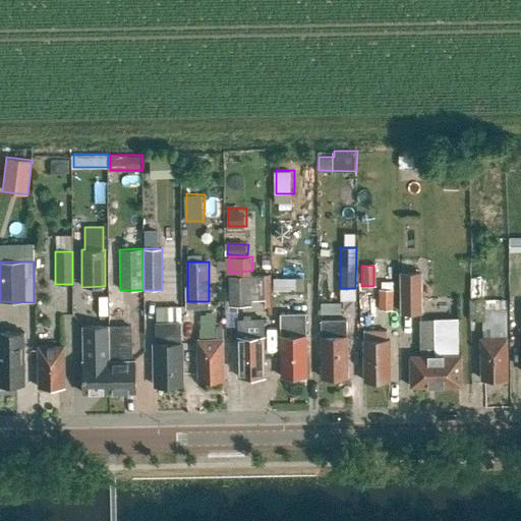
[(401,313),(421,312),(421,273),(401,273),(401,313)]
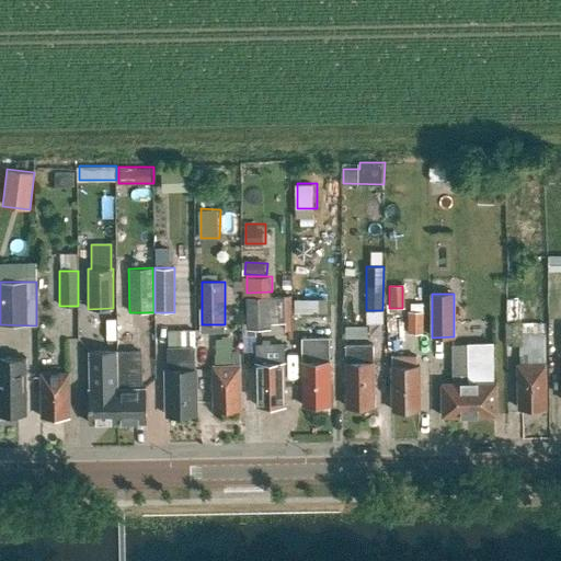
[(247,298),(247,328),(270,328),(270,298),(247,298)]
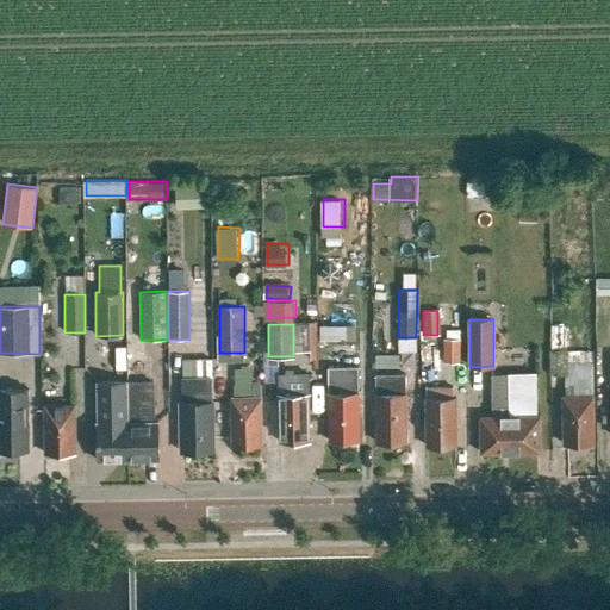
[(323,338),(350,338),(350,324),(323,324),(323,338)]
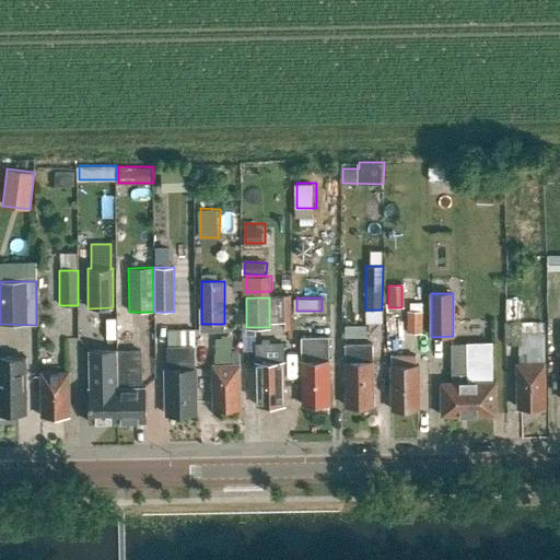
[(407,311),(407,334),(422,334),(422,312),(407,311)]
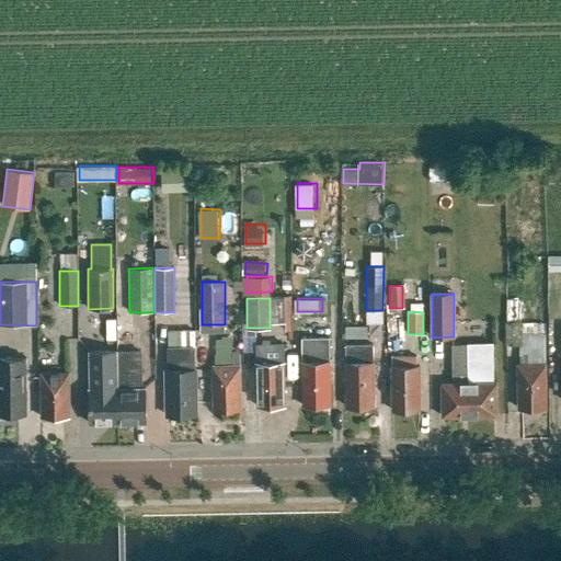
[(518,322),(506,323),(506,345),(518,345),(518,322)]
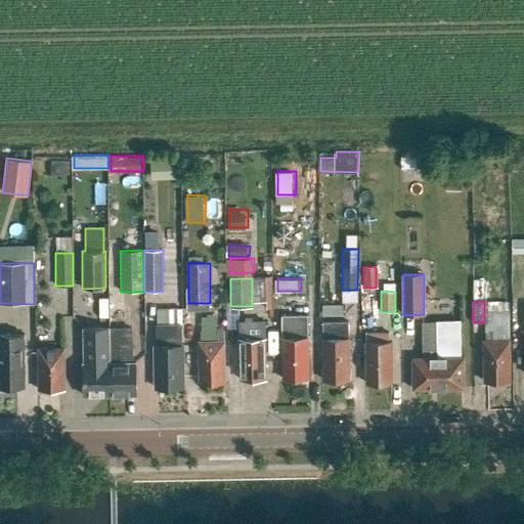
[(484,382),(511,381),(509,311),(485,312),(486,341),(483,341),(484,382)]
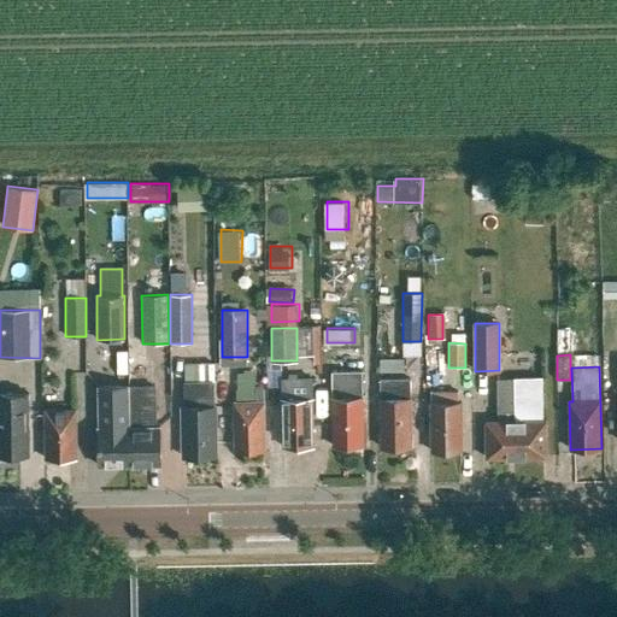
[(186,386),(187,397),(187,407),(183,407),(183,456),(215,456),(215,407),(213,407),(213,370),(189,370),(189,386),(186,386)]
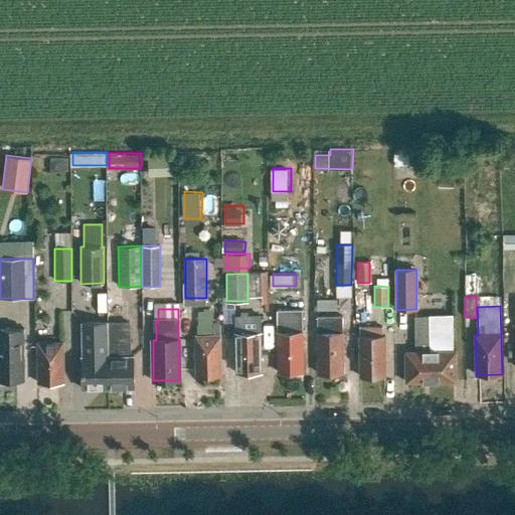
[(278,372),(304,371),(303,311),(277,312),(278,372)]
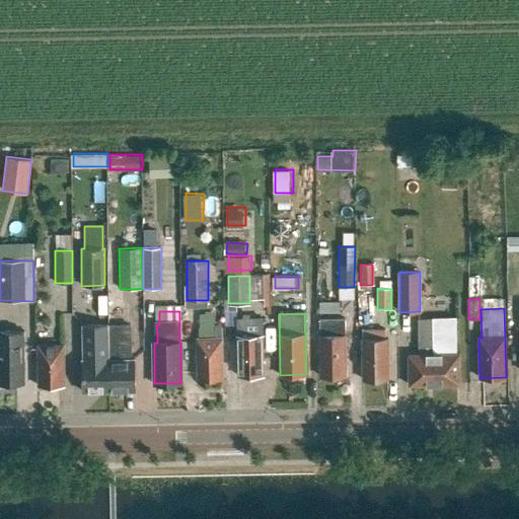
[(409,354),(409,385),(460,384),(459,354),(455,354),(455,318),(419,318),(419,354),(409,354)]
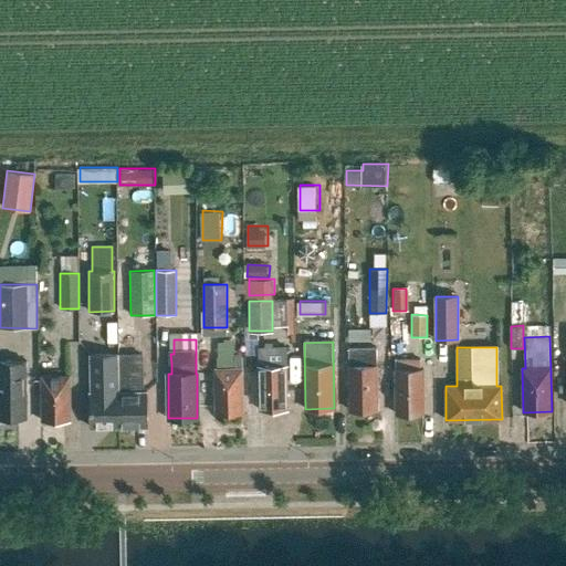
[(259,410),(287,409),(286,348),(258,349),(259,410)]
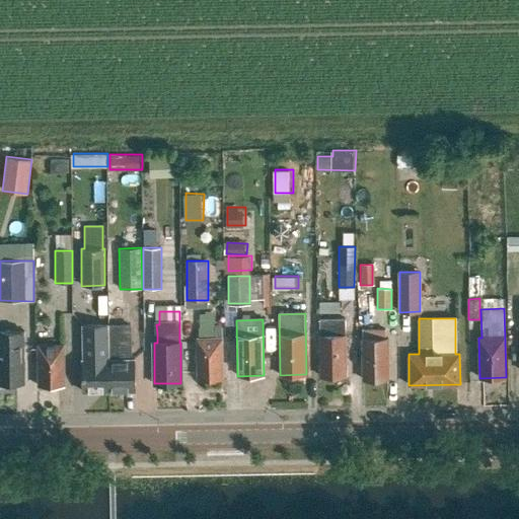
[(320,376),(347,376),(346,319),(319,320),(320,376)]
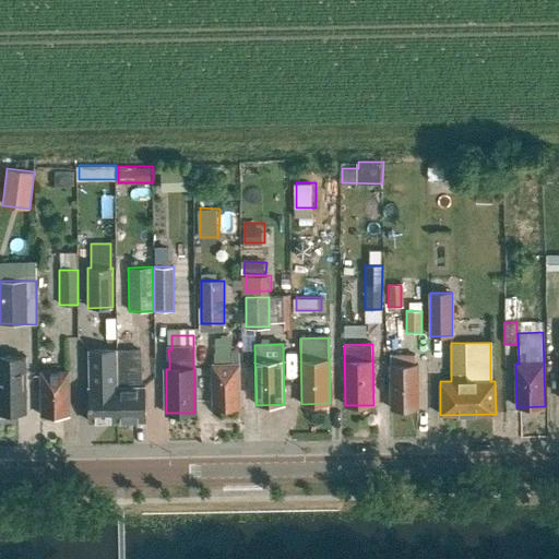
[(214,355),(214,365),(212,365),(213,408),(240,407),(239,364),(242,364),(242,346),(233,346),(233,354),(214,355)]
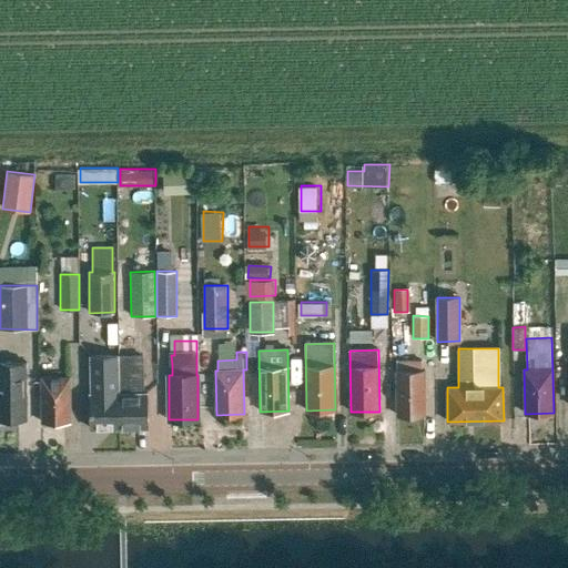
[(92,394),(90,394),(91,429),(120,428),(120,427),(119,356),(119,355),(91,356),(92,394)]
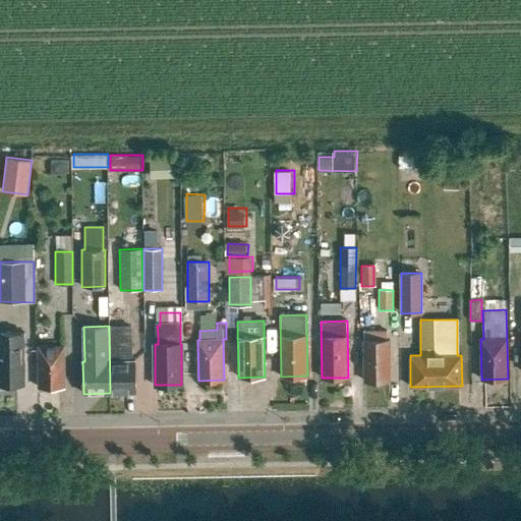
[(109,327),(110,392),(110,393),(135,393),(135,360),(131,360),(130,327),(109,327)]
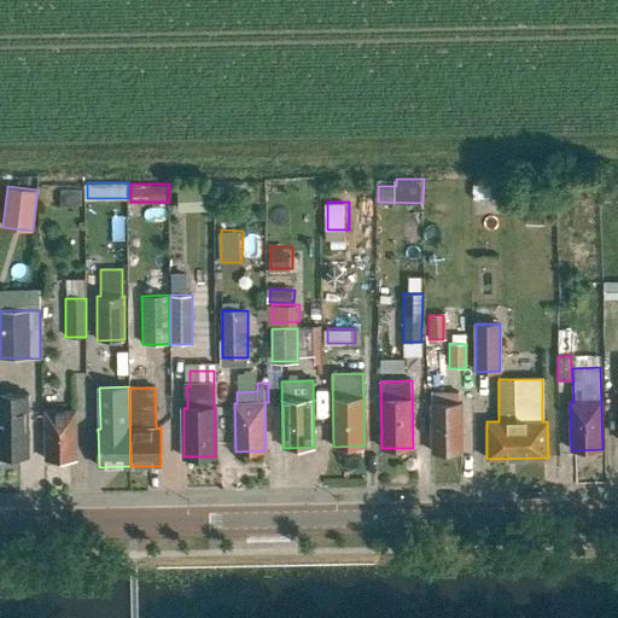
[(432,453),(462,452),(462,403),(459,403),(459,392),(432,392),(433,403),(431,403),(432,453)]
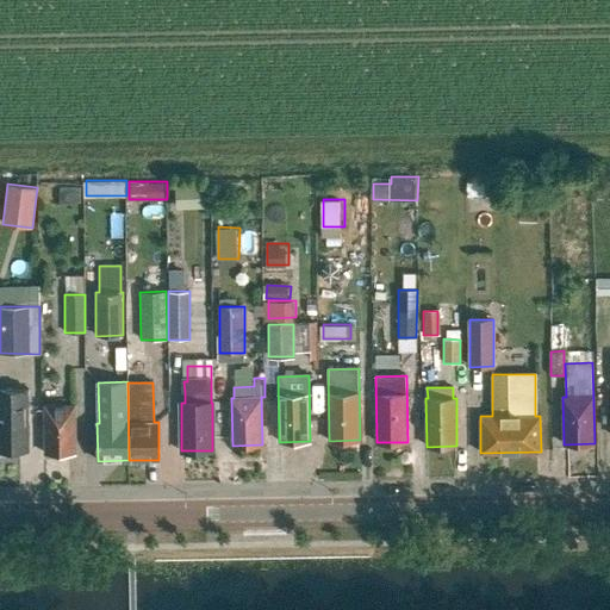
[(29,390),(0,390),(0,450),(29,450),(29,390)]
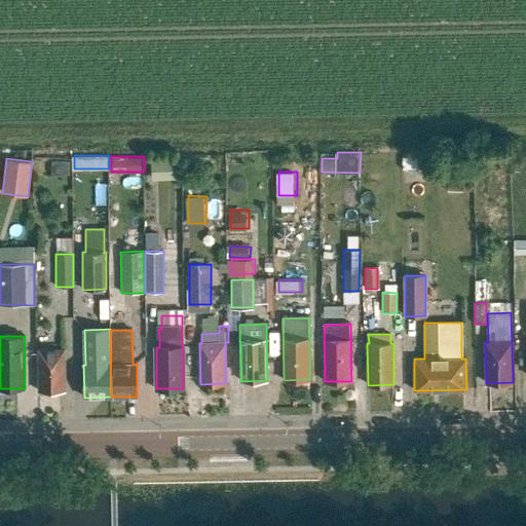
[(45,349),(38,349),(39,391),(65,390),(65,349),(62,349),(62,340),(45,340),(45,349)]
